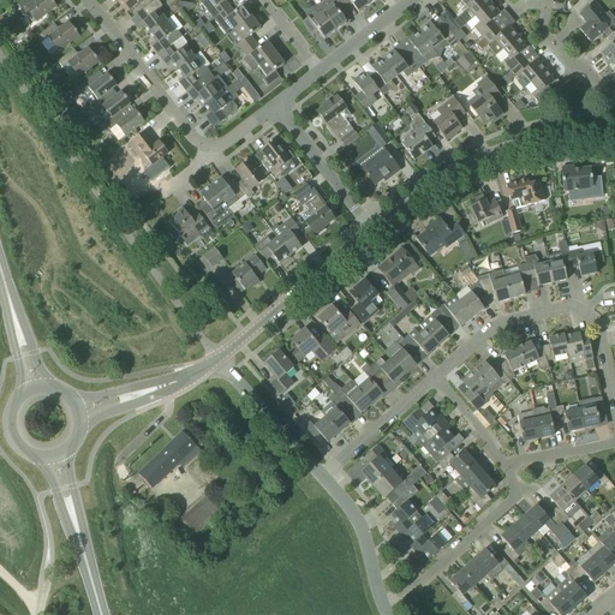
[(23,0),(17,5),(27,17),(31,15),(36,22),(57,7),(51,0),(23,0)]
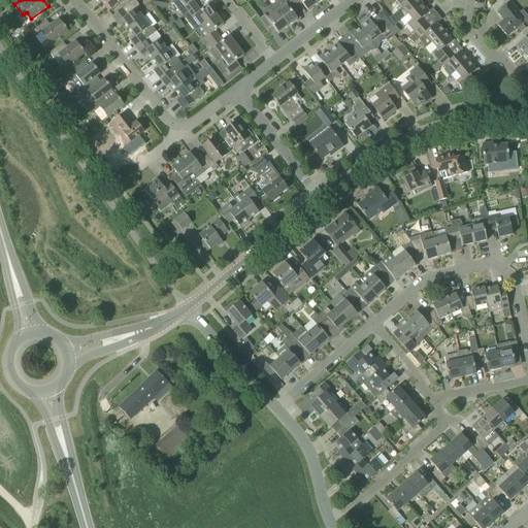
[(98,0),(100,2),(101,1),(108,11),(124,0),(123,0),(98,0)]
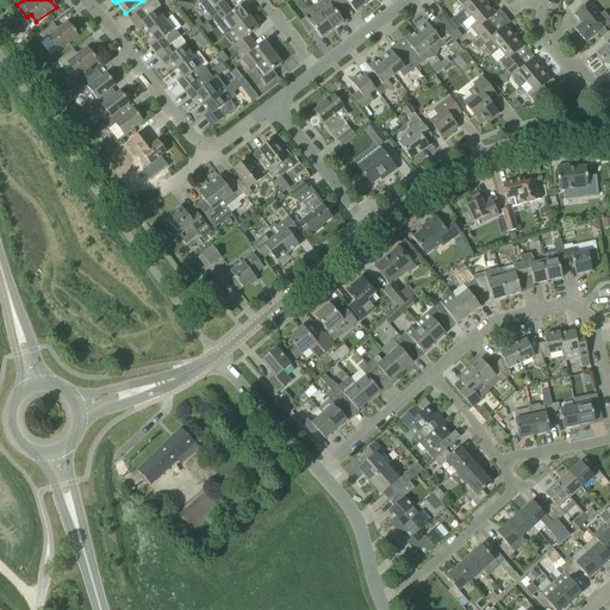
[(142,26),(148,33),(166,20),(157,11),(160,8),(161,6),(156,0),(154,0),(154,1),(130,19),(138,30),(142,26)]
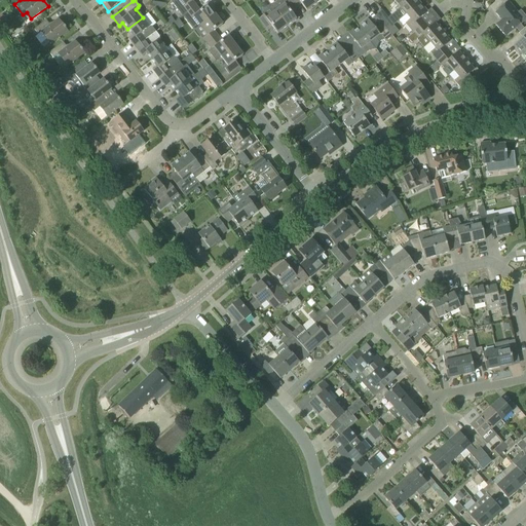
[(180,0),(185,6),(182,8),(186,13),(196,6),(192,1),(193,0),(180,0)]
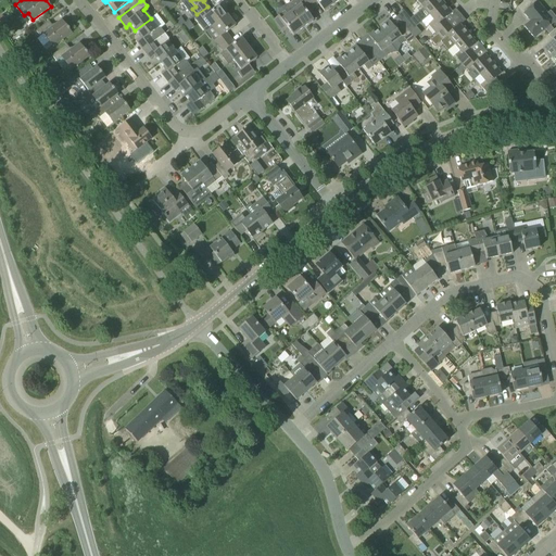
[(307,12),(313,8),(306,0),(300,0),(299,1),(297,0),(294,0),(287,7),(291,12),(303,27),(314,20),(307,12)]
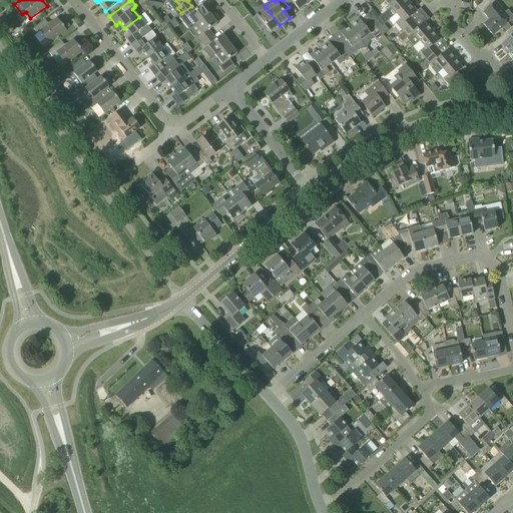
[(283,0),(289,7),(294,3),(300,11),(309,4),(306,0),(283,0)]
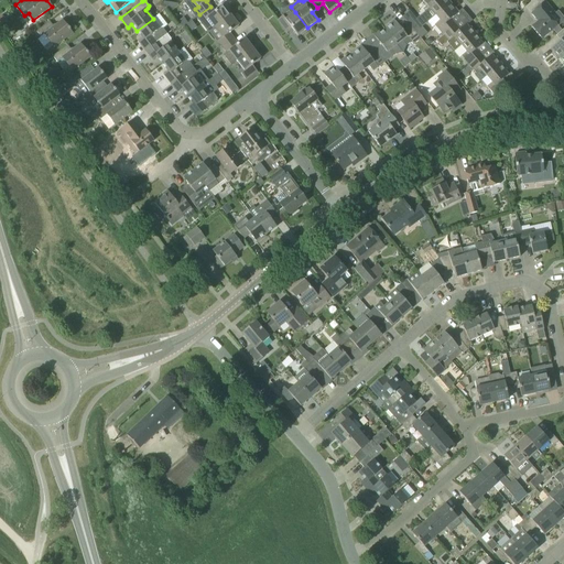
[(426,0),(424,2),(430,9),(424,13),(416,20),(422,28),(427,22),(431,20),(451,3),(447,0),(434,0),(433,1),(432,0),(426,0)]
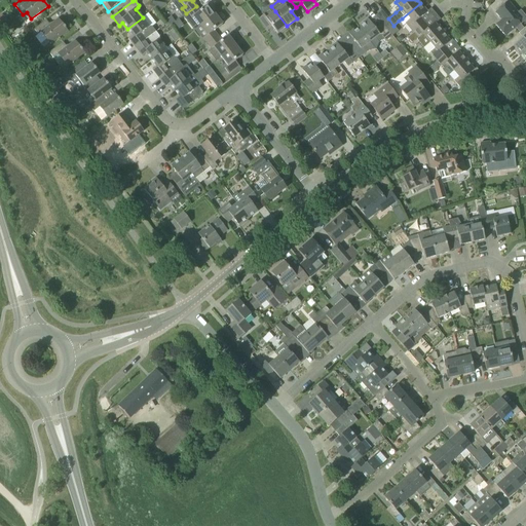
[(498,0),(503,6),(495,12),(502,20),(496,26),(505,36),(521,24),(514,16),(518,12),(509,1),(506,0),(498,0)]
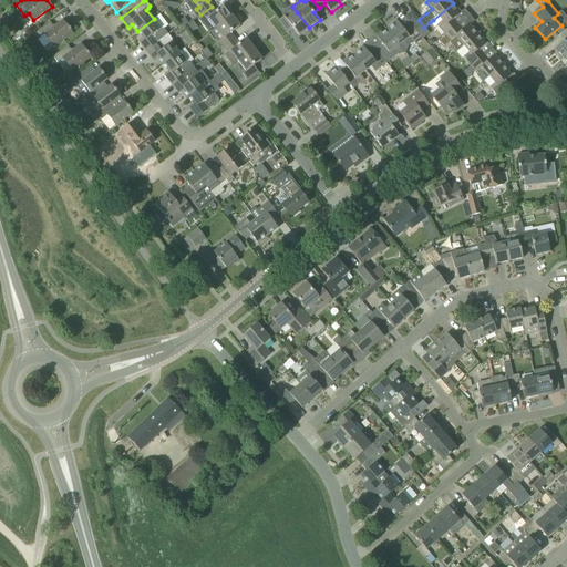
[(454,19),(461,13),(453,3),(433,20),(430,22),(434,28),(437,26),(445,35),(459,24),(454,19)]
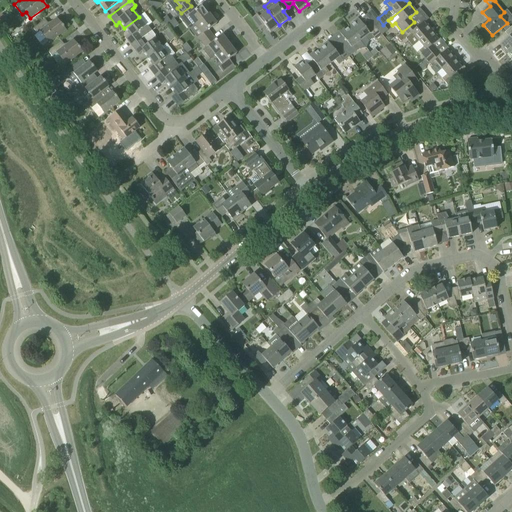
[(195,25),(210,14),(203,5),(195,11),(191,6),(181,13),(185,19),(182,21),(189,30),(195,25)]
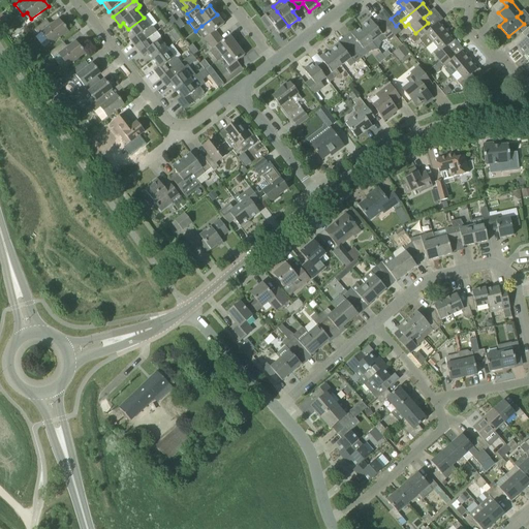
[(266,16),(260,20),(268,30),(273,26),(279,34),(288,26),(277,11),(273,6),(263,12),(266,16)]
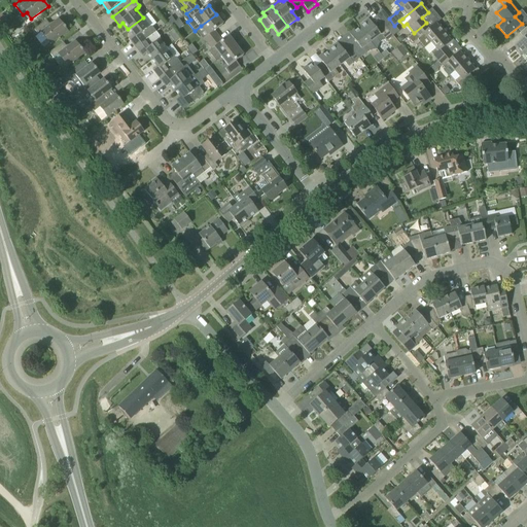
[(382,11),(377,15),(382,23),(388,30),(394,26),(389,19),(382,10),(382,11)]
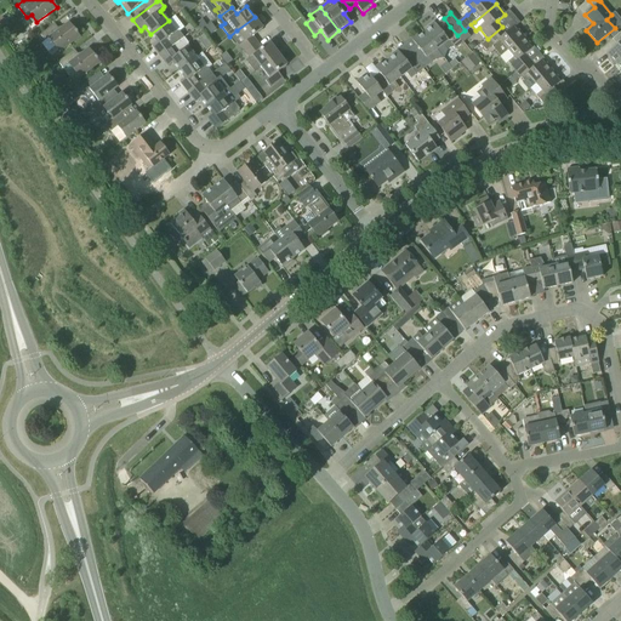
[(240,45),(245,52),(257,43),(252,36),(263,28),(255,17),(237,30),(245,41),(240,45)]
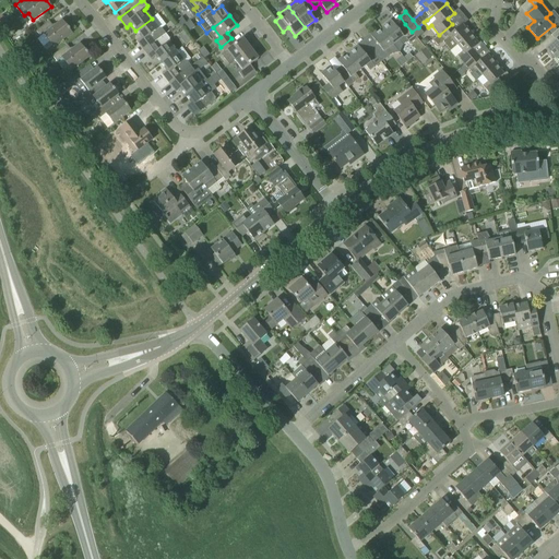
[(152,19),(135,31),(141,38),(138,42),(144,50),(166,34),(162,28),(158,28),(152,19)]
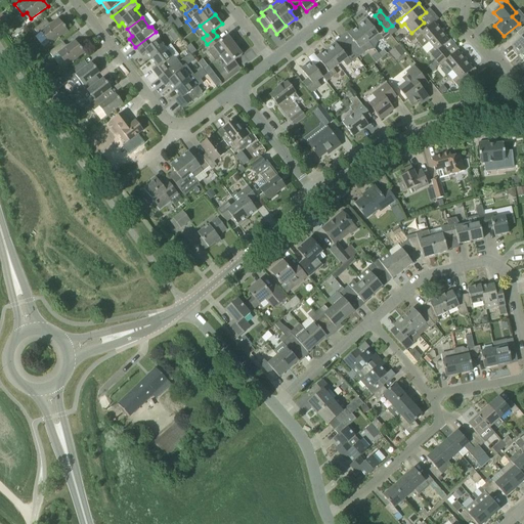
[(41,32),(50,44),(68,31),(58,18),(48,27),(44,22),(34,29),(38,35),(41,32)]
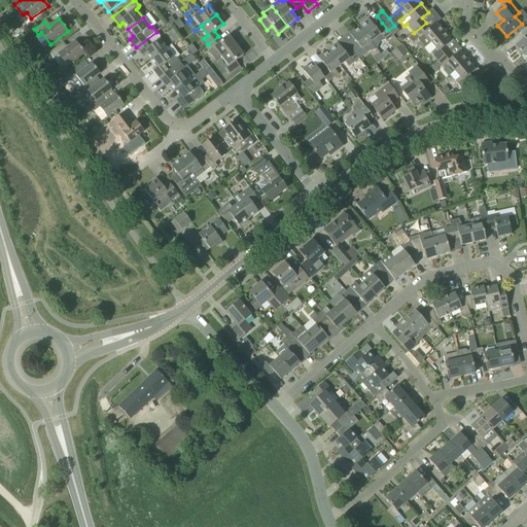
[(393,36),(388,30),(382,23),(375,28),(369,19),(359,27),(371,42),(376,38),(380,43),(384,39),(386,42),(393,36)]
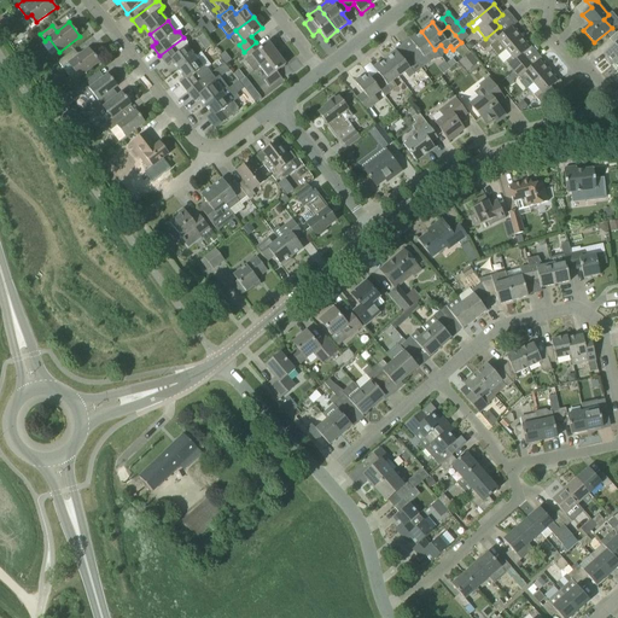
[(500,27),(485,39),(479,44),(484,50),(491,45),(491,46),(493,50),(499,57),(505,51),(506,51),(522,36),(516,30),(514,31),(511,27),(505,33),(500,27)]
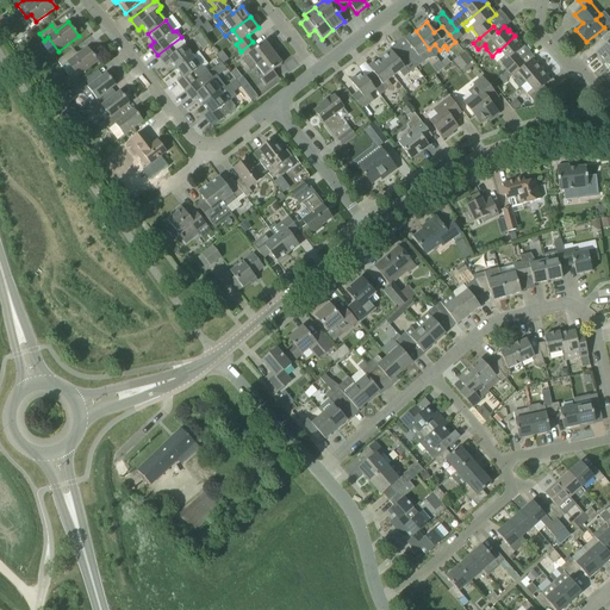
[(409,44),(412,49),(405,55),(416,68),(428,58),(436,57),(429,49),(416,31),(405,39),(409,44)]
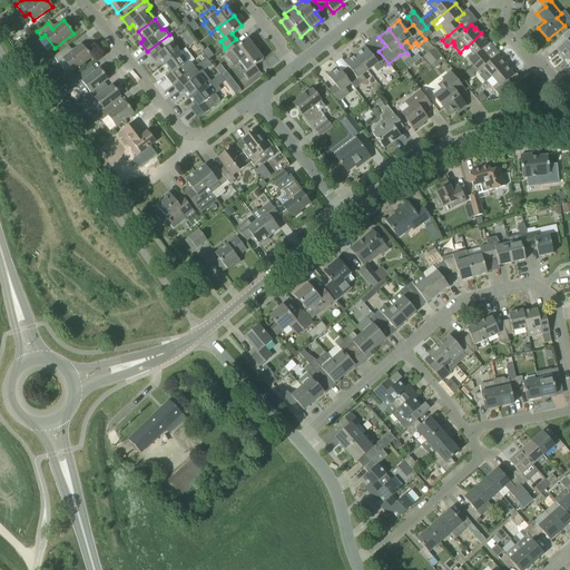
[(562,55),(566,59),(569,55),(569,29),(562,36),(567,41),(557,50),(561,55),(562,55)]
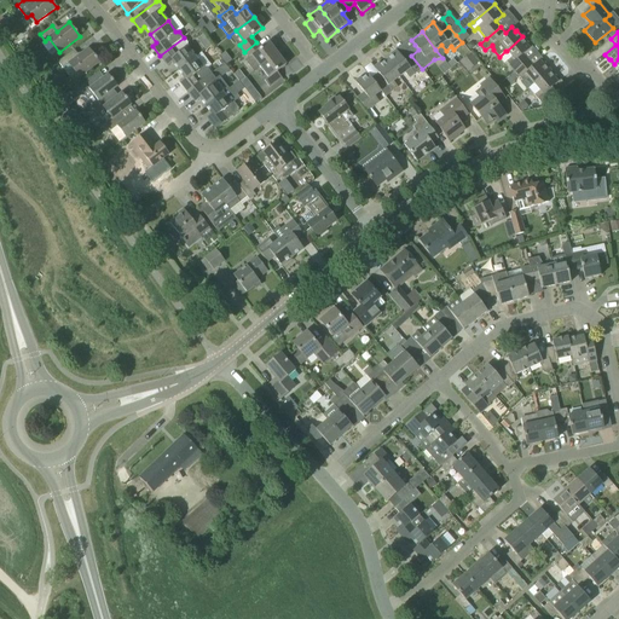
[(507,62),(515,71),(528,61),(524,55),(530,48),(527,45),(528,44),(522,36),(507,51),(512,57),(507,62)]
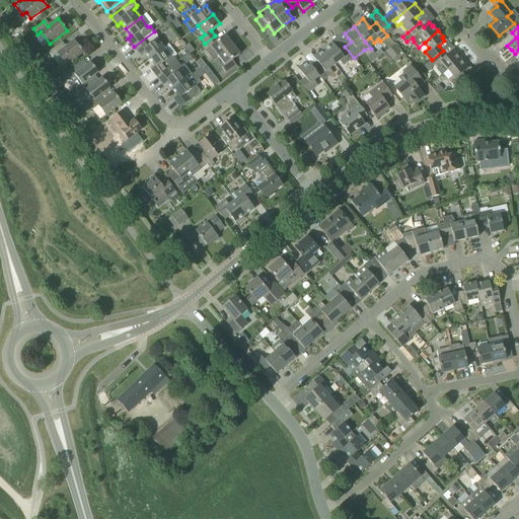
[(144,53),(149,59),(164,48),(157,39),(158,36),(154,31),(134,47),(141,56),(144,53)]
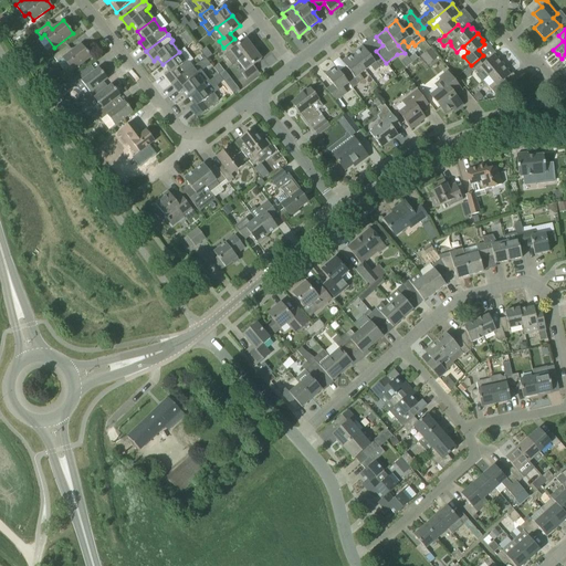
[(228,53),(224,55),(232,65),(238,61),(254,49),(245,39),(239,44),(234,39),(223,48),(228,53)]
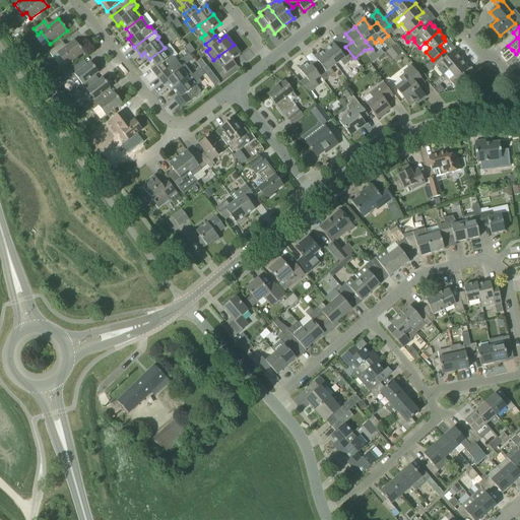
[(49,52),(62,69),(83,53),(74,41),(64,48),(61,43),(49,52)]
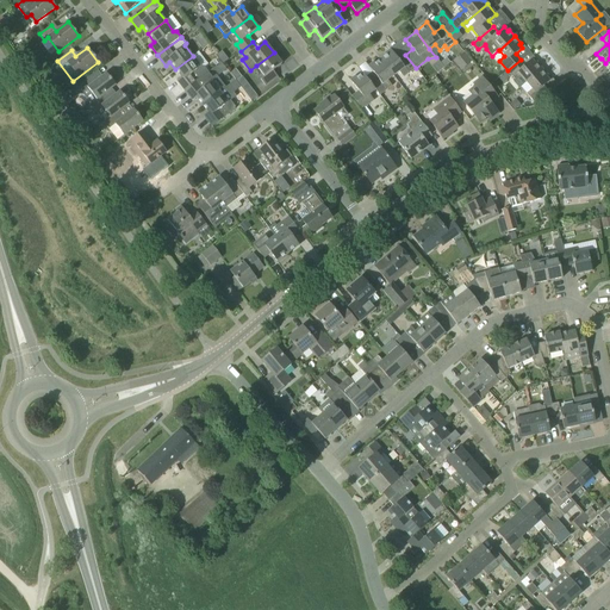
[(380,58),(393,76),(399,72),(404,78),(416,68),(405,55),(398,60),(391,50),(380,58)]
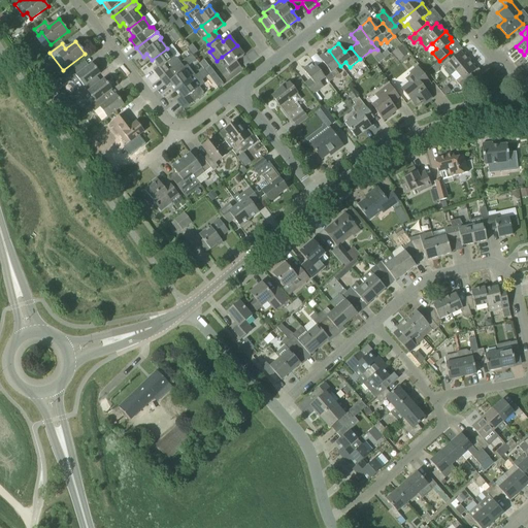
[(226,69),(230,74),(240,66),(236,61),(244,56),(237,45),(222,57),(229,66),(226,69)]
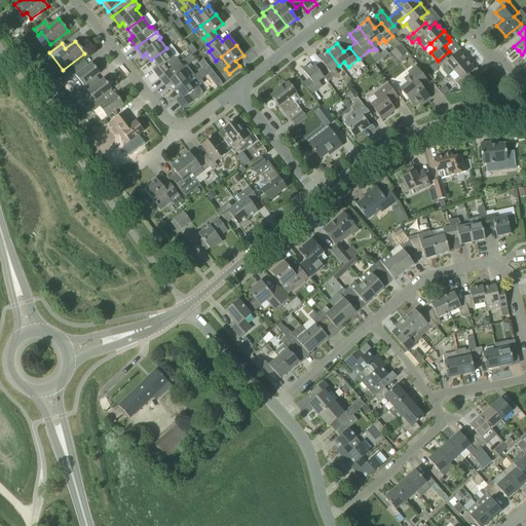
[(391,53),(399,61),(407,53),(400,45),(391,53)]
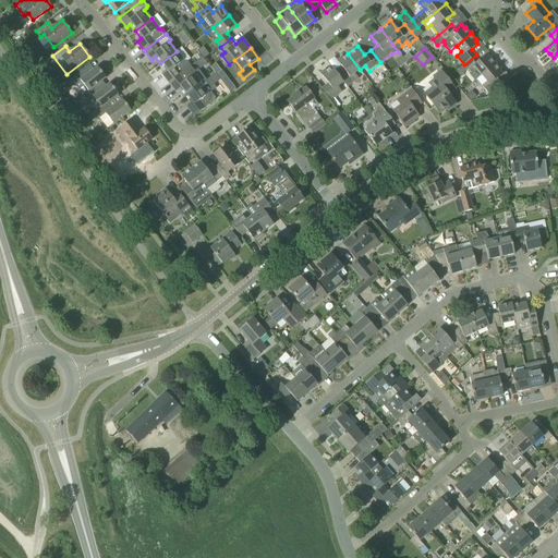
[(178,52),(177,51),(160,63),(166,71),(161,74),(169,83),(180,74),(191,67),(186,61),(183,61),(182,60),(178,52)]
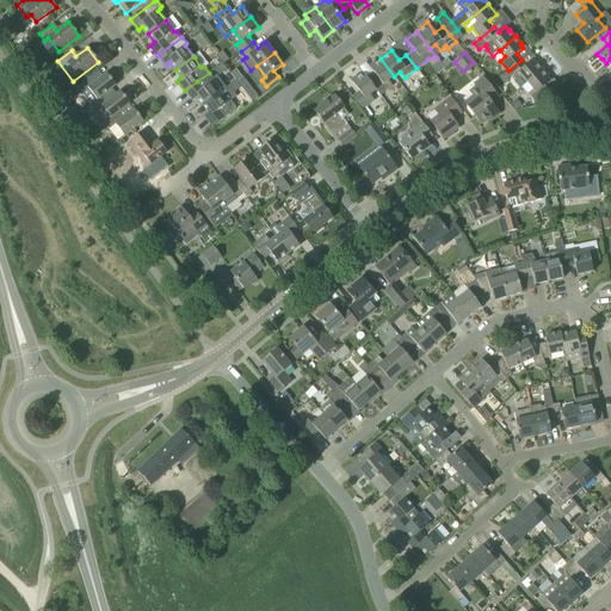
[(377,76),(370,82),(376,90),(381,96),(393,86),(388,80),(394,76),(381,59),(369,67),(377,76)]
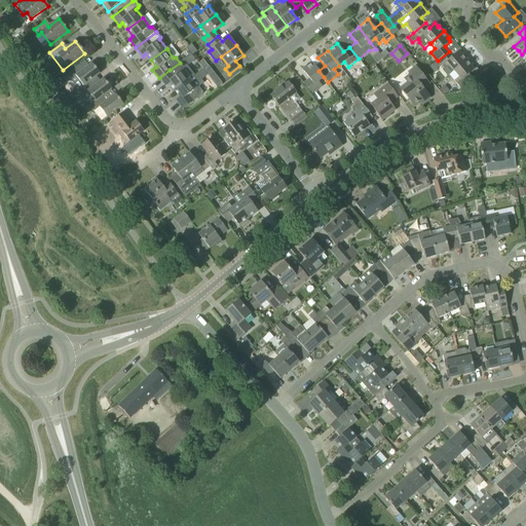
[(449,51),(438,61),(438,62),(440,64),(444,70),(449,66),(454,71),(467,60),(462,53),(461,54),(458,51),(453,55),(449,51)]
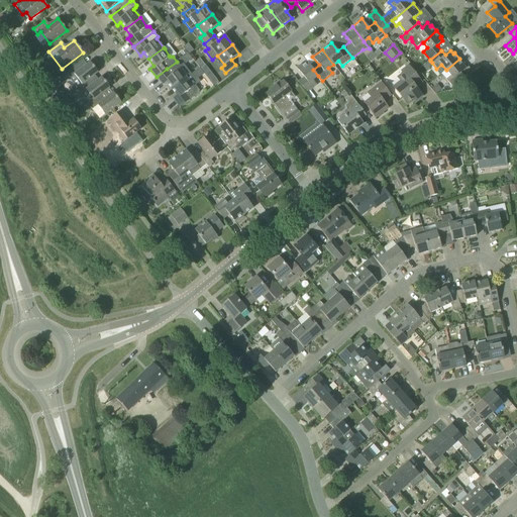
[(460,73),(466,69),(463,66),(464,65),(459,59),(446,70),(450,76),(446,80),(454,89),(466,79),(460,73)]
